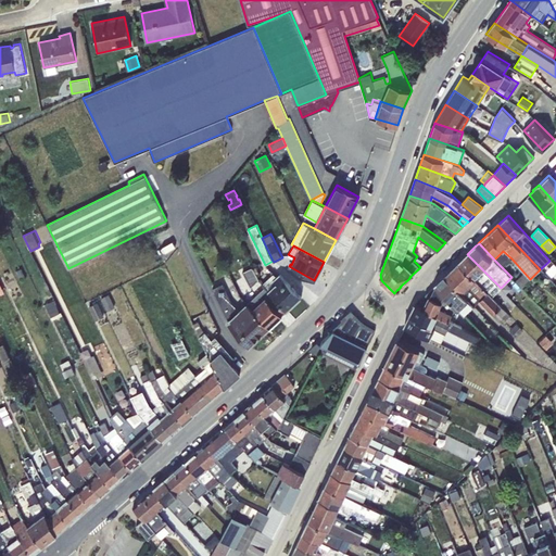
[(503,251),(494,260),(502,267),(512,258),(503,251)]
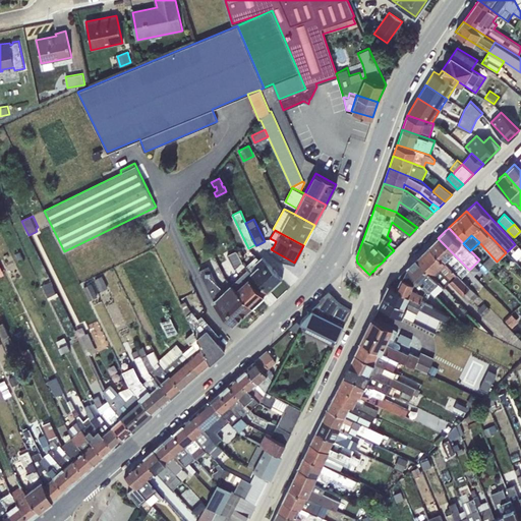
[(469,270),(438,238),(429,245),(461,278),(469,270)]
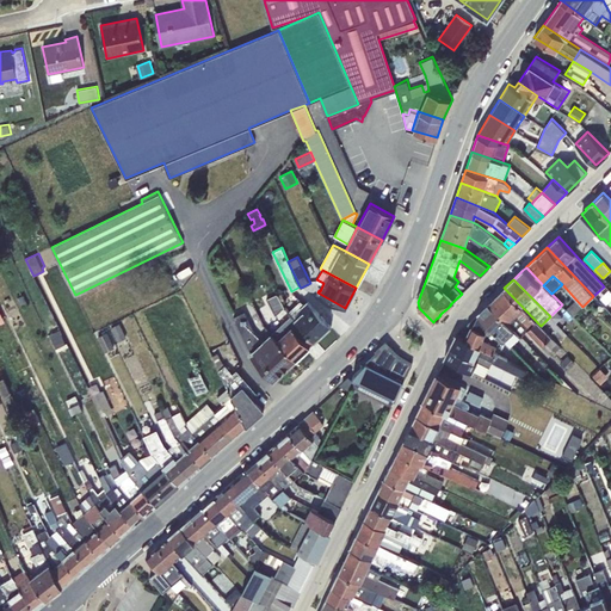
[(541,326),(504,288),(489,302),(520,335),(526,329),(547,352),(548,351),(551,355),(561,346),(541,326)]
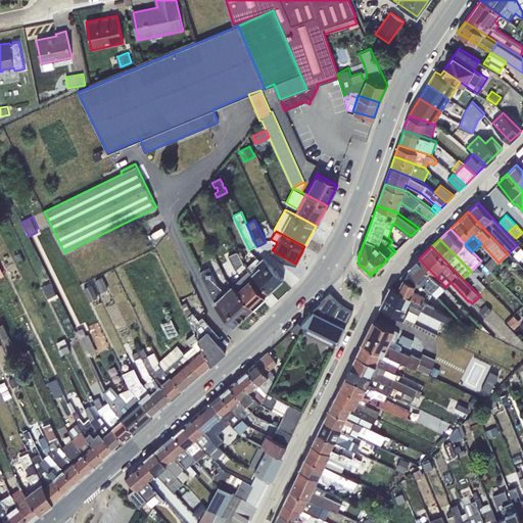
[(522,250),(520,247),(513,254),(518,260),(522,255),(522,250)]
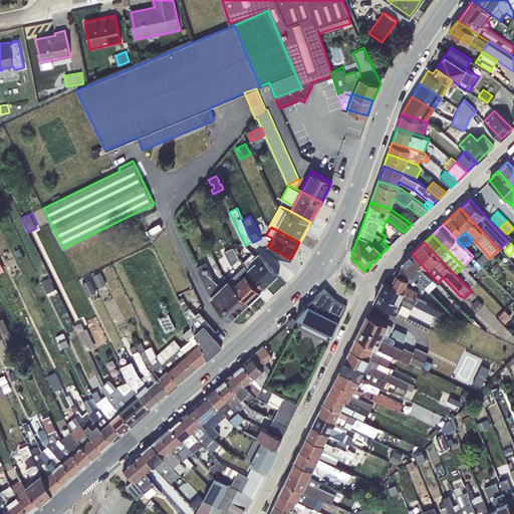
[(233,246),(224,251),(232,265),(239,258),(233,246)]
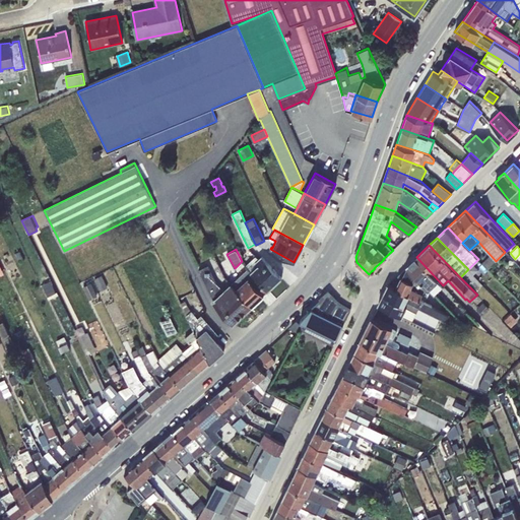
[(248,267),(268,290),(269,289),(268,289),(280,277),(281,278),(281,277),(262,255),(258,258),(255,255),(245,264),(248,267)]
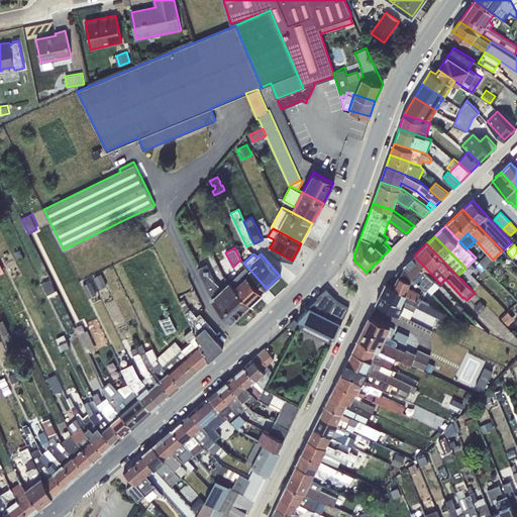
[(493,261),(487,253),(479,261),(485,268),(493,261)]
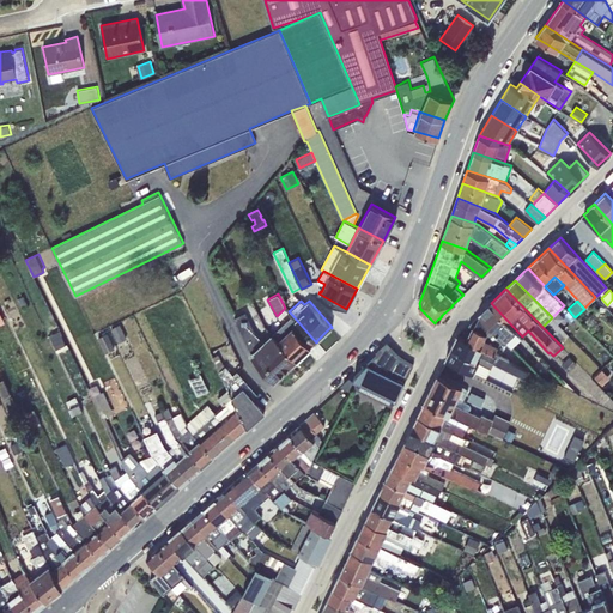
[(522,337),(491,303),(480,314),(503,338),(511,347),(522,337)]
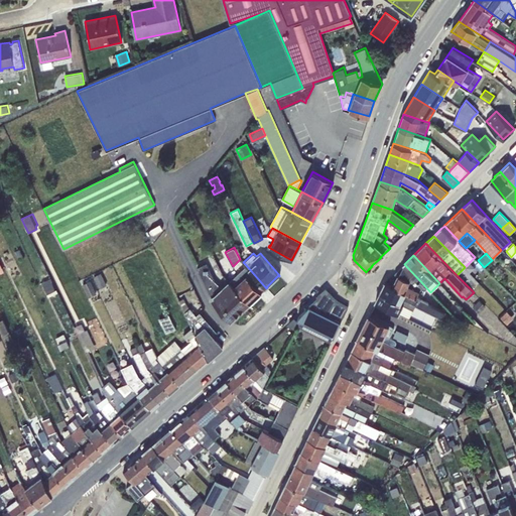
[(198,267),(212,295),(210,297),(220,306),(231,320),(250,303),(229,281),(228,281),(222,287),(215,280),(207,262),(198,267)]
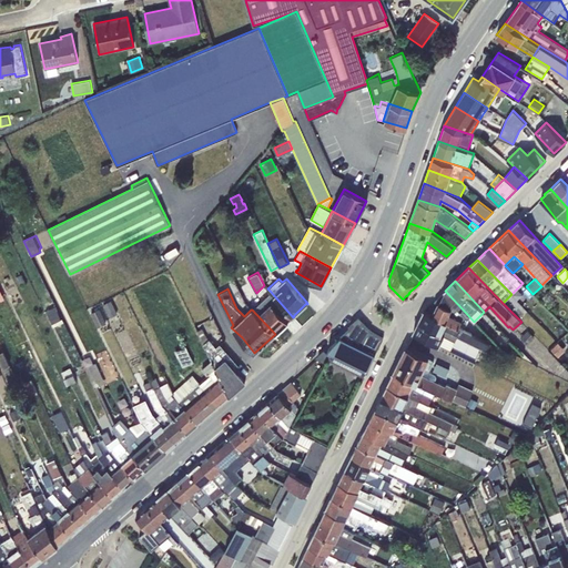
[(466,313),(445,291),(434,301),(437,303),(433,314),(459,327),(466,313)]
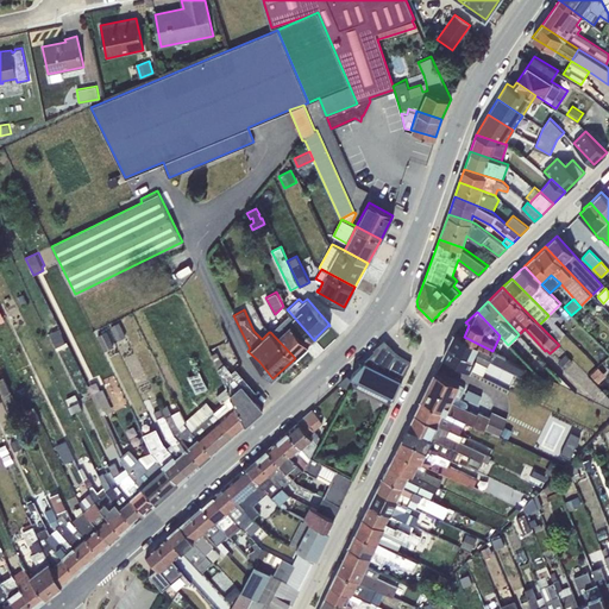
[(270,332),(295,358),(314,340),(290,313),(270,332)]
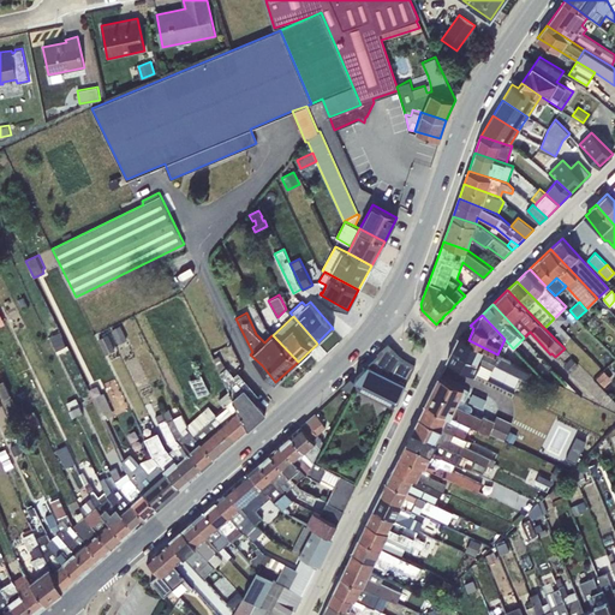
[(120,324),(112,329),(119,344),(127,339),(120,324)]
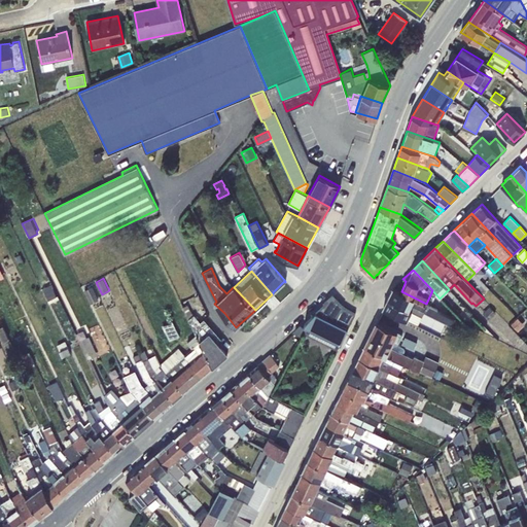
[(55,288),(51,283),(42,288),(49,303),(60,299),(58,294),(57,295),(54,288),(55,288)]
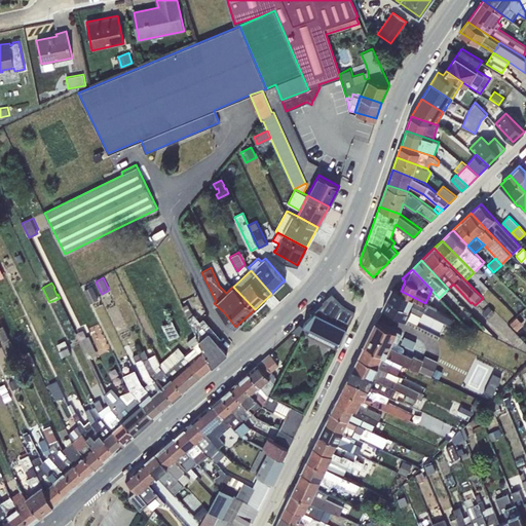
[(91,286),(83,290),(90,303),(99,299),(91,286)]
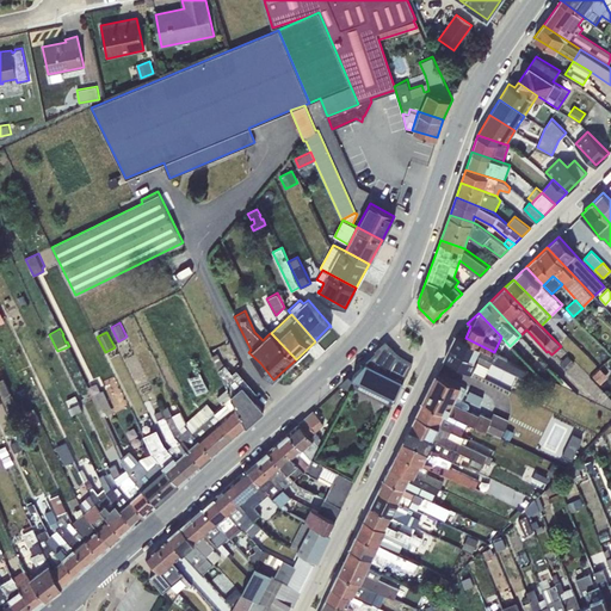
[(494,352),(466,338),(456,333),(444,357),(456,363),(468,369),(485,376),(492,362),(529,381),(534,371),(494,352)]
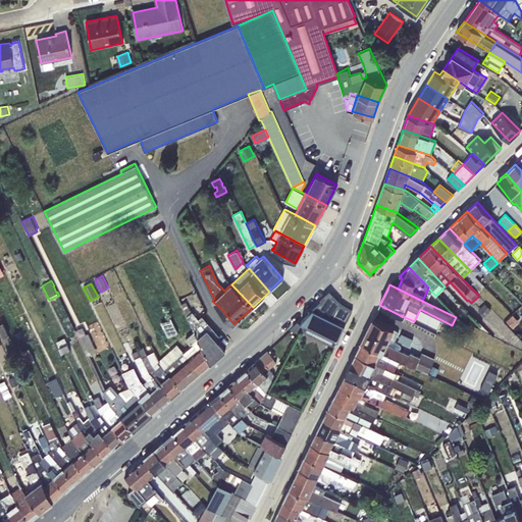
[(329,291),(319,299),(321,301),(329,294),(336,301),(340,303),(341,302),(329,291)]
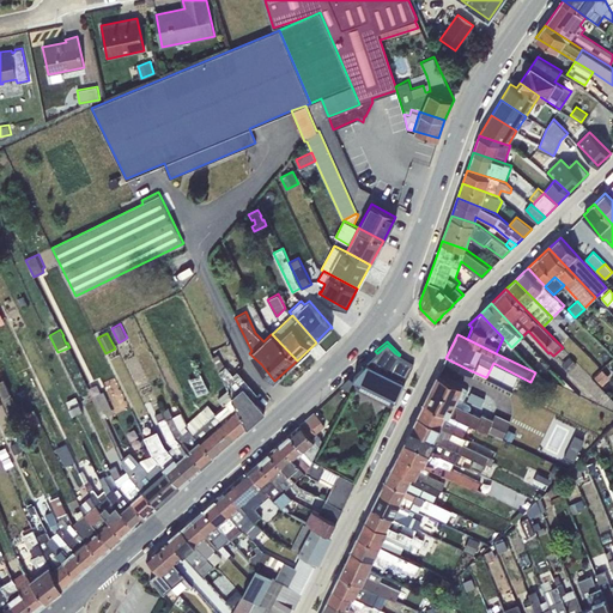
[(395,353),(387,345),(377,353),(353,376),(358,378),(354,384),(356,384),(393,404),(394,404),(413,364),(399,356),(395,353)]
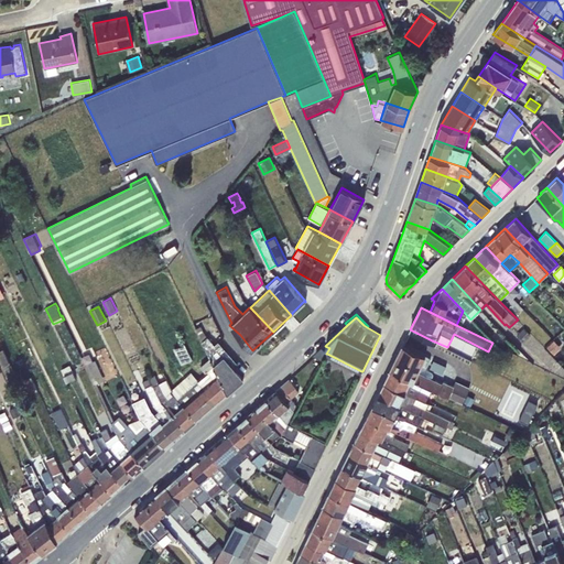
[(202,326),(195,328),(209,357),(227,392),(243,378),(232,366),(237,361),(218,340),(215,344),(207,336),(202,326)]
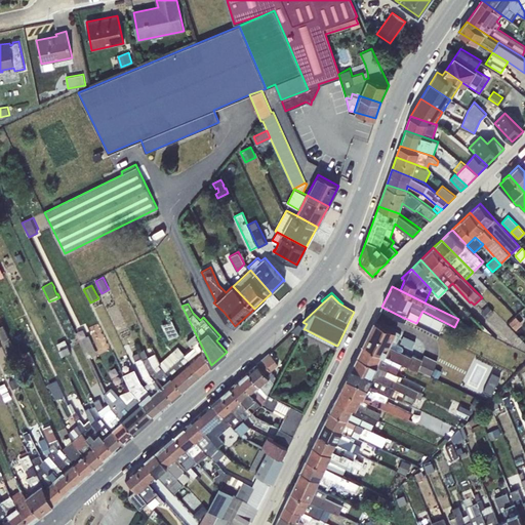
[(488,305),(480,312),(486,318),(494,311),(488,305)]
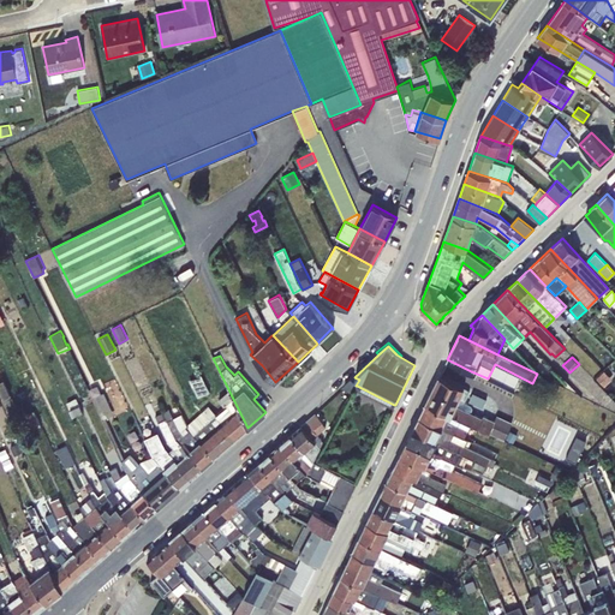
[(471,371),(459,365),(457,371),(469,377),(471,371)]
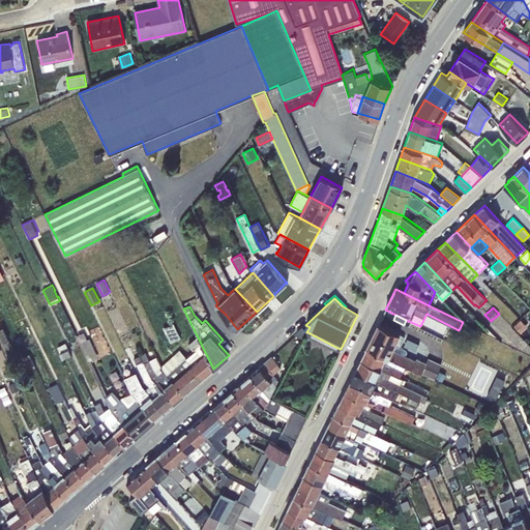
[(521,319),(513,325),(521,333),(528,326),(521,319)]
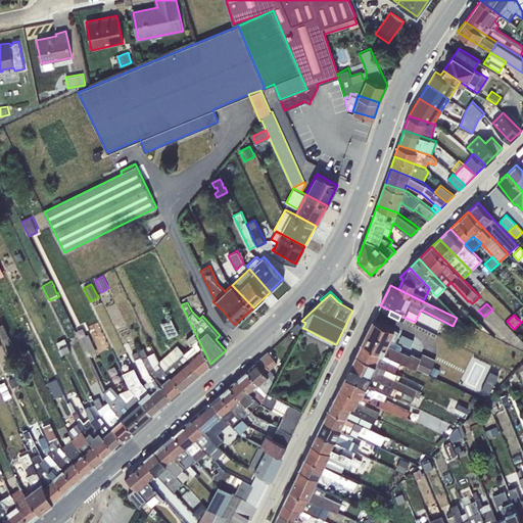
[(171,318),(161,323),(169,337),(178,333),(171,318)]
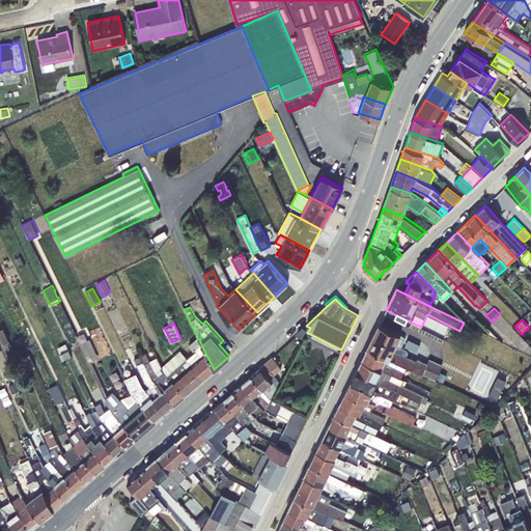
[(404,336),(380,324),(368,347),(407,366),(436,381),(437,379),(443,382),(447,374),(439,371),(443,364),(429,358),(426,362),(417,358),(416,360),(407,356),(408,353),(407,350),(401,347),(404,339),(404,336)]
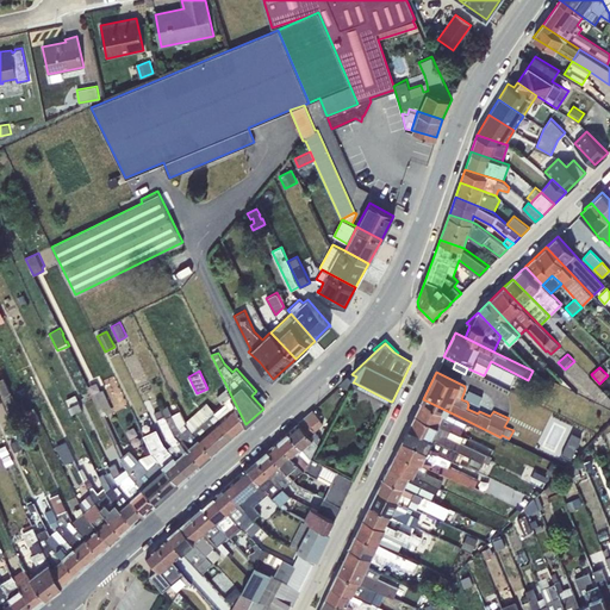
[(4,375),(0,377),(0,384),(5,393),(1,396),(2,398),(5,397),(7,402),(14,399),(4,375)]
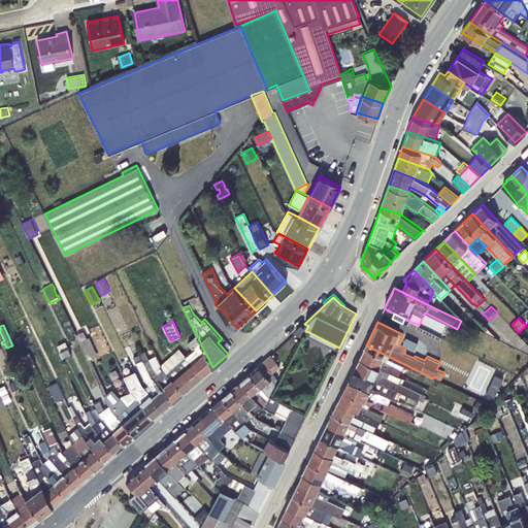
[(338,348),(306,331),(305,333),(337,350),(338,348)]
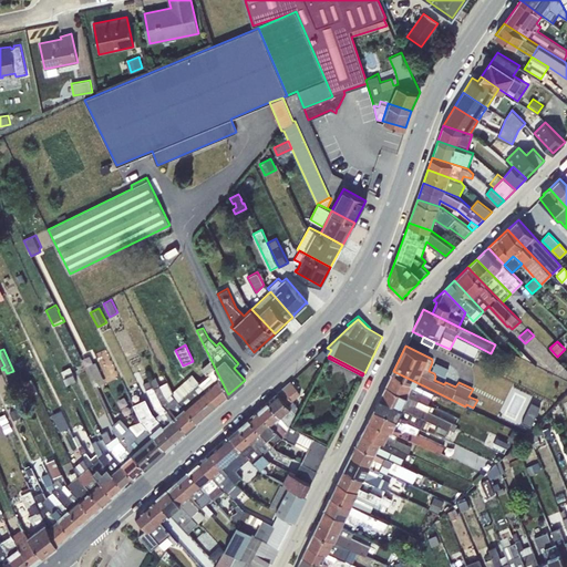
[(82,358),(112,424),(114,422),(98,385),(105,382),(95,361),(89,364),(84,357),(82,358)]
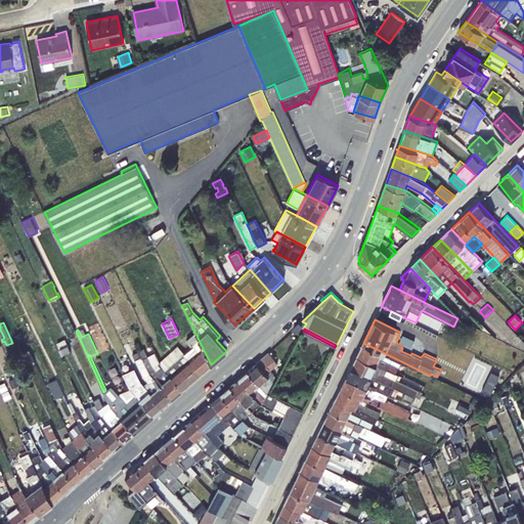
[(211,364),(194,332),(186,340),(190,345),(183,352),(202,373),(211,364)]
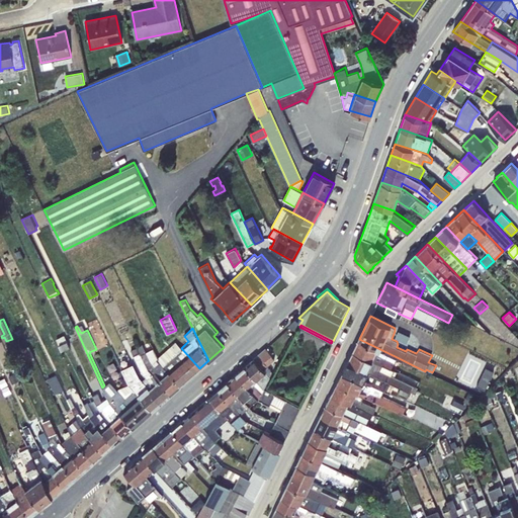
[(410,335),(398,330),(395,338),(407,343),(410,335)]
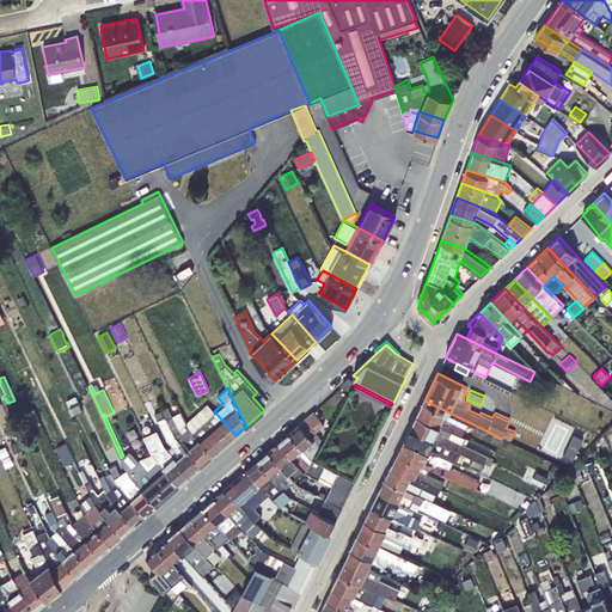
[(77,396),(66,401),(73,414),(83,409),(77,396)]
